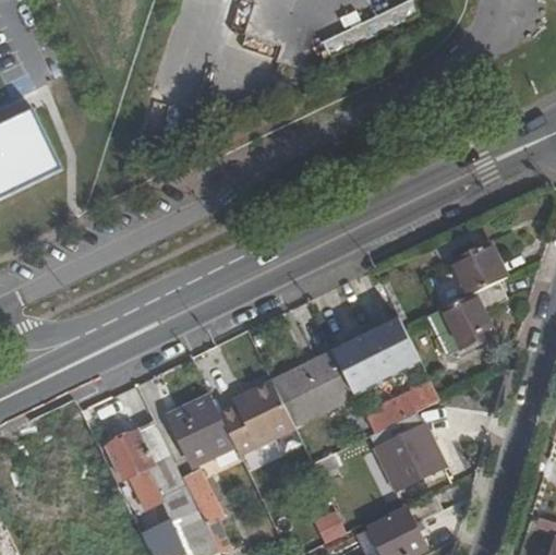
[(419,12),(413,0),(408,0),(390,8),(397,23),(419,12)]
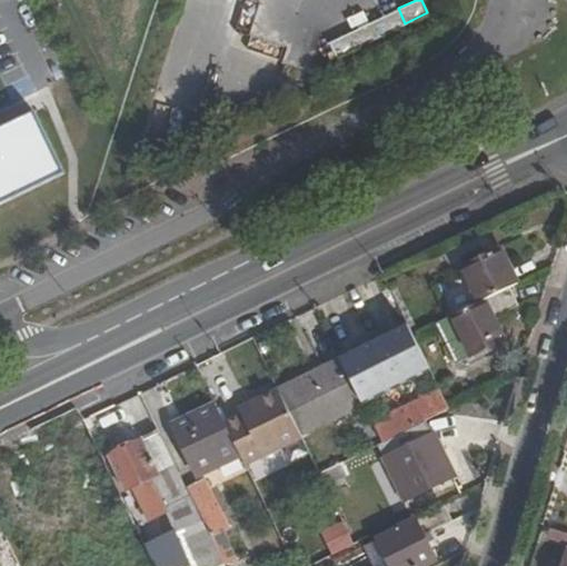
[(405,23),(398,8),(329,41),(337,57),(405,23)]
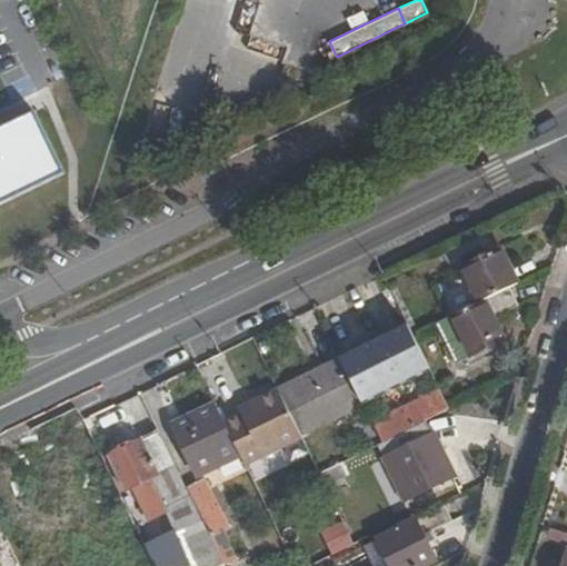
[(0,199),(70,166),(39,103),(0,122),(0,199)]
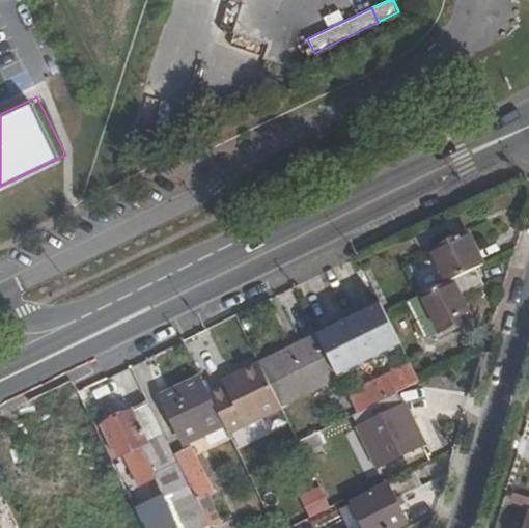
[(473,267),(481,264),(466,230),(428,249),(444,281),(453,277),(473,267)]
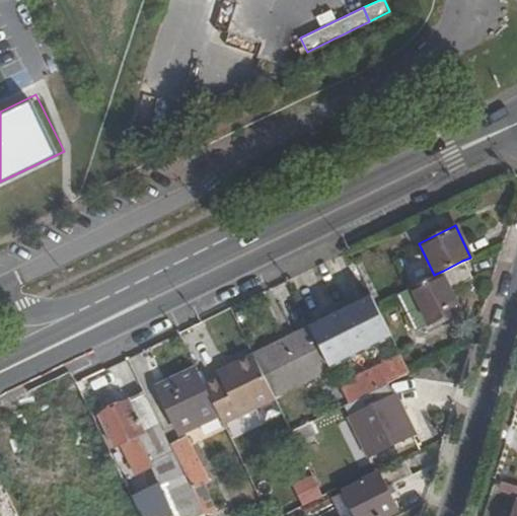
[(434,275),(397,293),(415,328),(460,307),(452,290),(472,281),(462,261),(443,271),(434,275)]
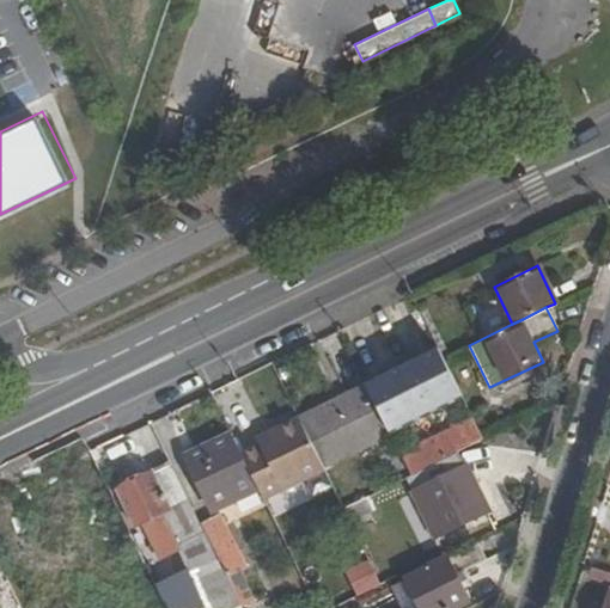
[(434,347),(363,381),(385,428),(386,429),(457,395),(440,360),(434,347)]
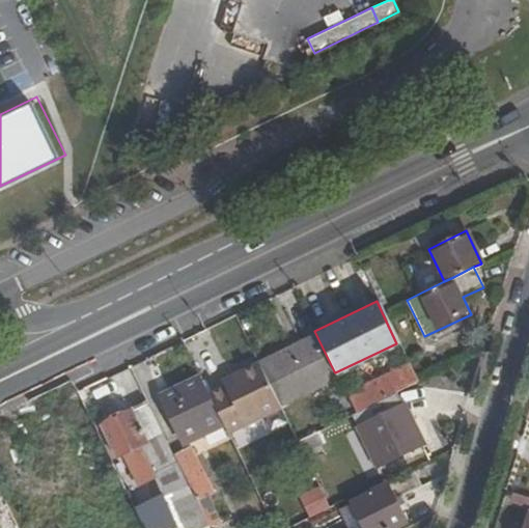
[(314,331),(256,359),(256,360),(276,399),(334,371),(314,331)]
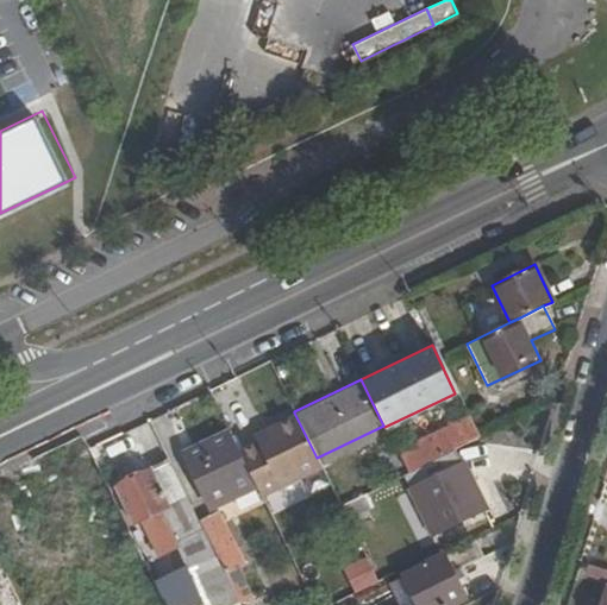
[(252,481),(257,491),(318,462),(317,458),(294,413),(252,434),(255,440),(236,448),(252,481)]
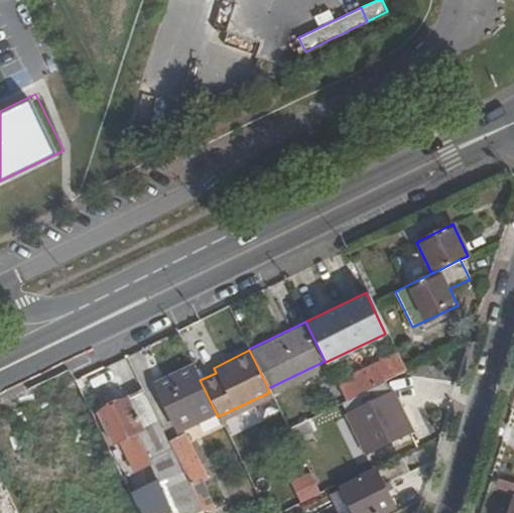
[(335,383),(344,401),(403,372),(394,353),(335,383)]
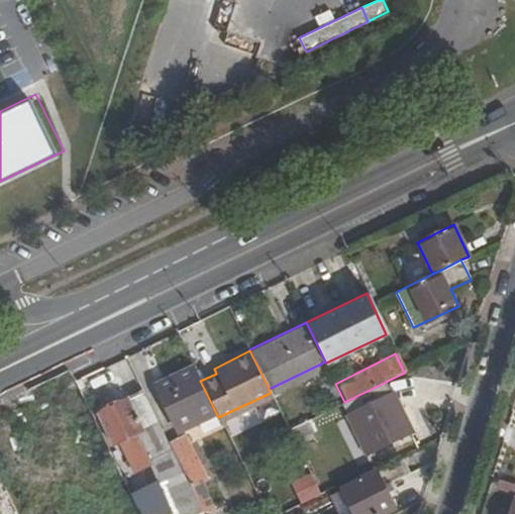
[(177,427),(214,409),(200,381),(194,368),(157,385),(177,427)]
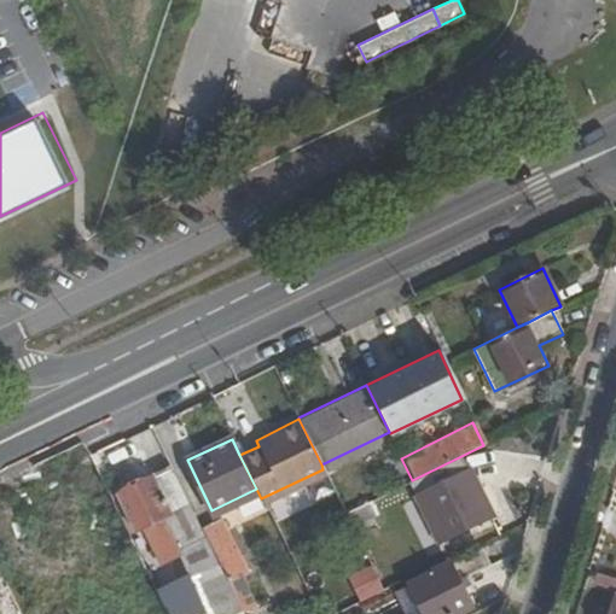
[(110,498),(132,543),(170,524),(198,583),(221,572),(170,469),(110,498)]
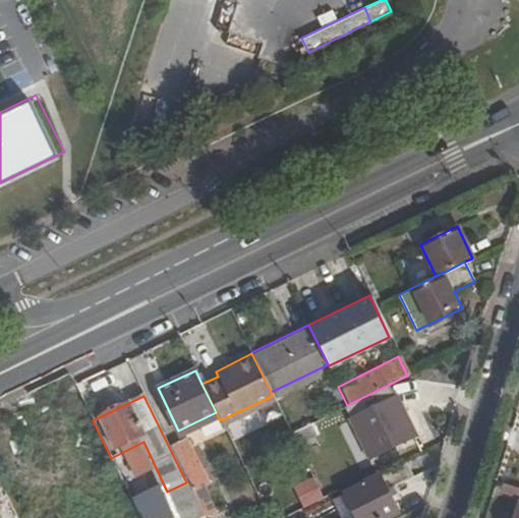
[(346,421),(365,459),(407,437),(390,398),(346,421)]
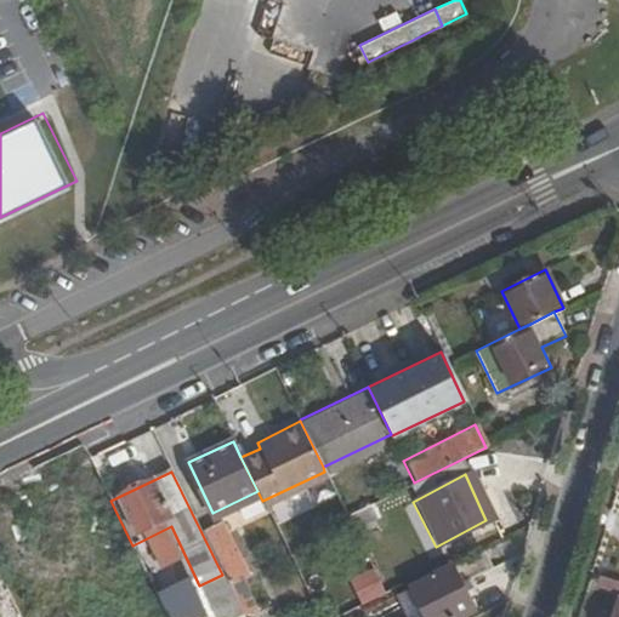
[(238,556),(220,520),(203,529),(221,565),(238,556)]
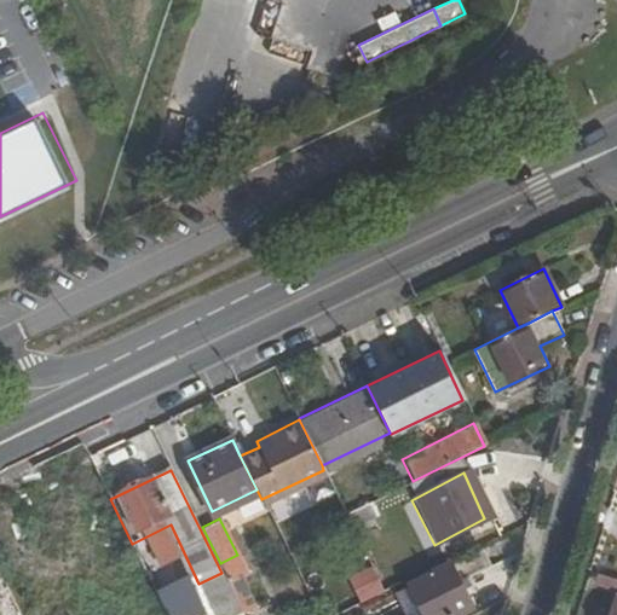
[(413,579),(430,614),(454,614),(476,604),(454,560),(413,579)]
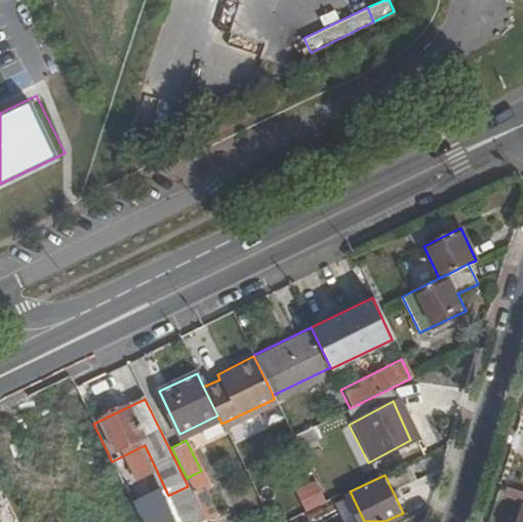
[(306,510),(324,502),(314,480),(295,489),(306,510)]
